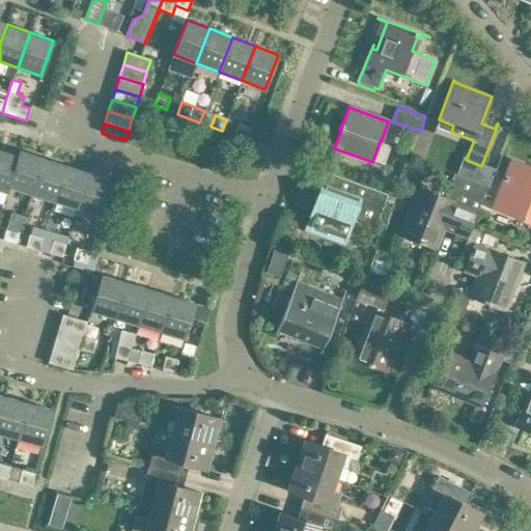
[(238,123),(233,135),(246,140),(250,129),(238,123)]
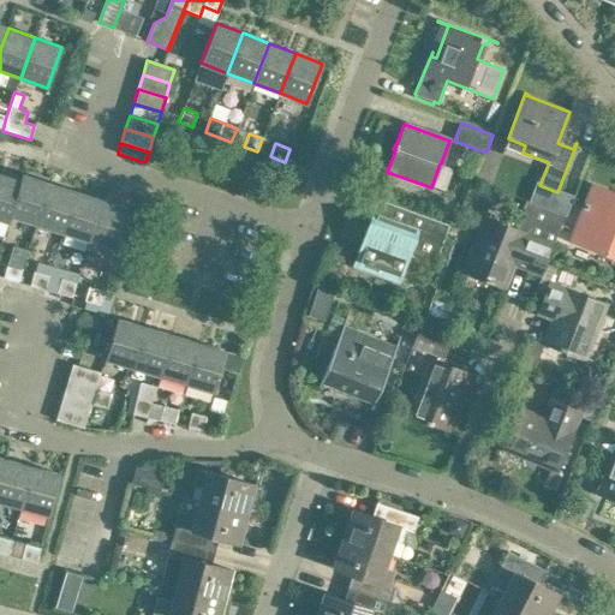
[(10,216),(23,175),(22,174),(19,181),(0,174),(0,220),(6,222),(9,215),(10,216)]
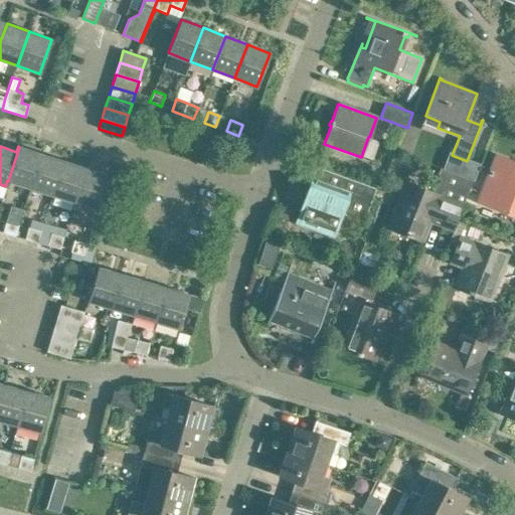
[(30,188),(41,154),(19,147),(8,181),(30,188)]
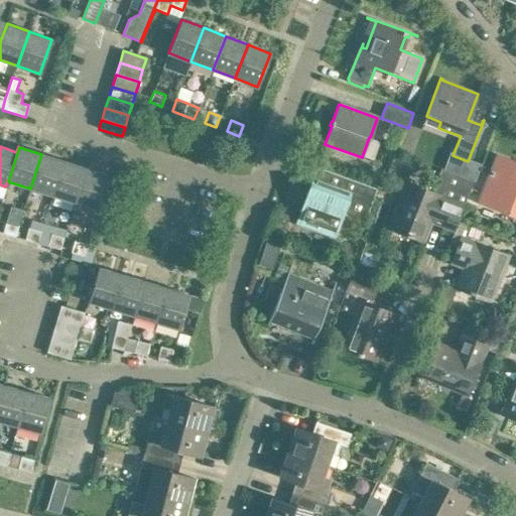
[(52,196),(63,161),(41,154),(30,188),(52,196)]
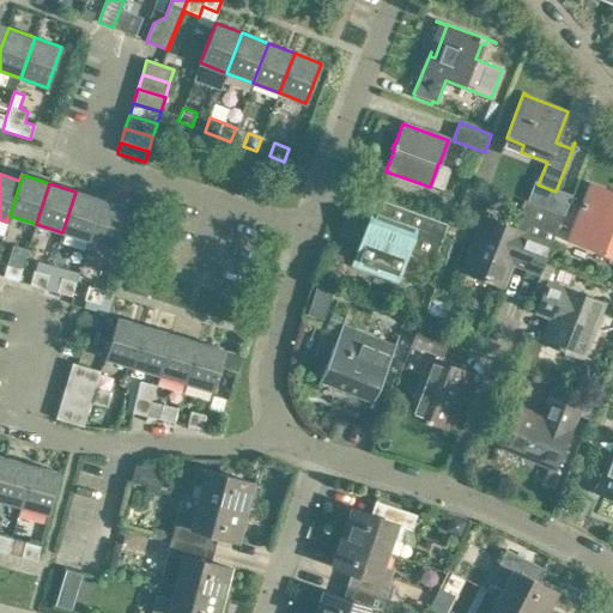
[(590,184),(582,207),(569,240),(612,256),(612,195),(612,194),(590,184)]
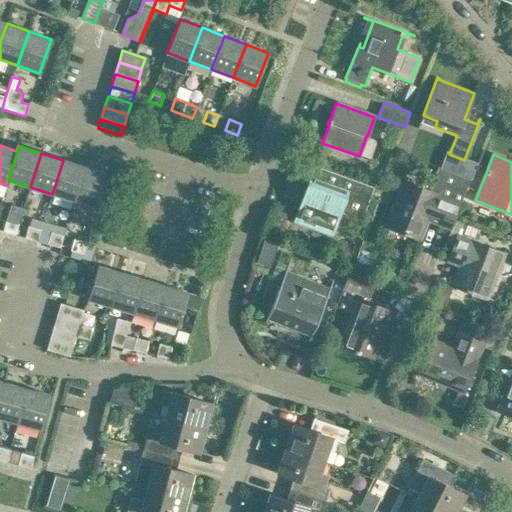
[(74,201),(85,167),(63,160),(52,194),(74,201)]
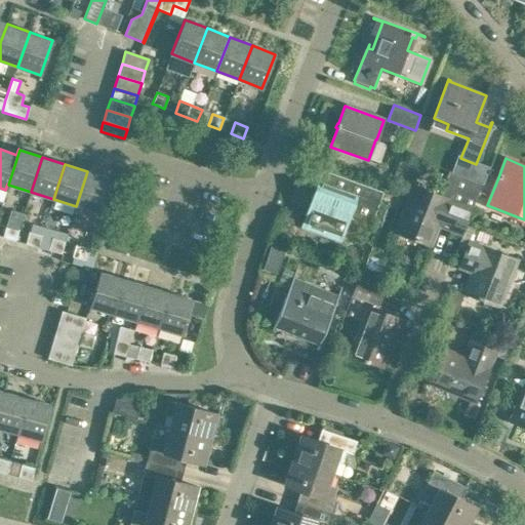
[(322,170),(301,227),(340,241),(349,217),(370,226),(382,192),(322,170)]
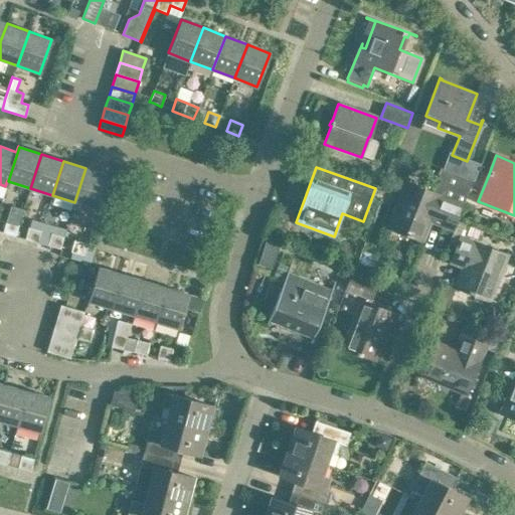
[(86,168),(74,202),(98,209),(109,176),(86,168)]
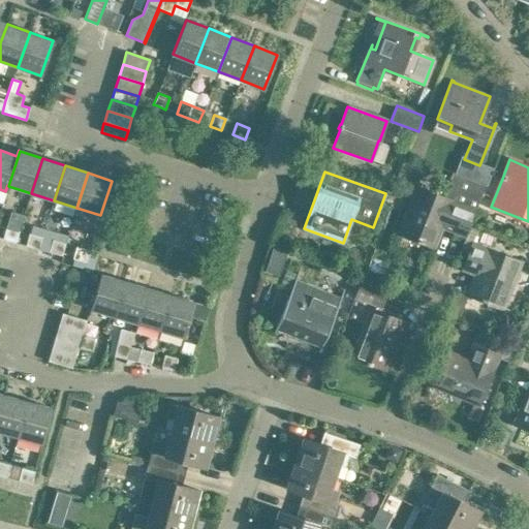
[(485,185),(472,180),(472,181),(453,174),(443,197),(416,187),(399,234),(430,246),(438,225),(465,236),(485,185)]
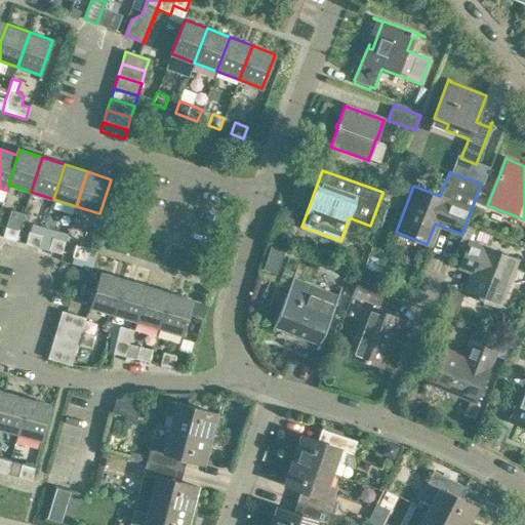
[(11,210),(6,226),(3,238),(15,241),(18,229),(24,214),(11,210)]
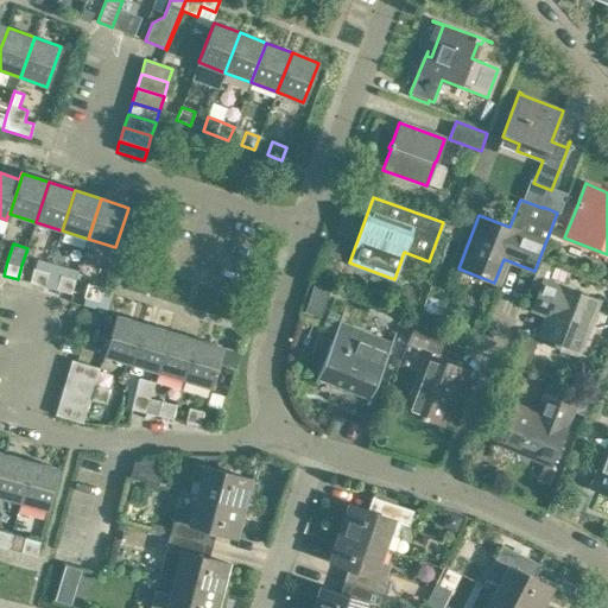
[(33,268),(30,283),(44,286),(48,273),(33,268)]
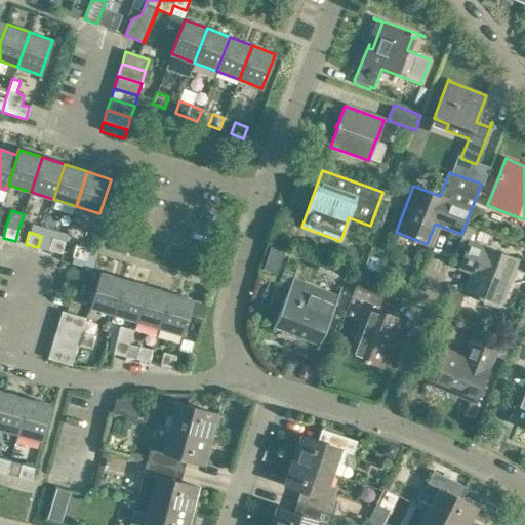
[(48,250),(61,253),(64,242),(51,238),(48,250)]
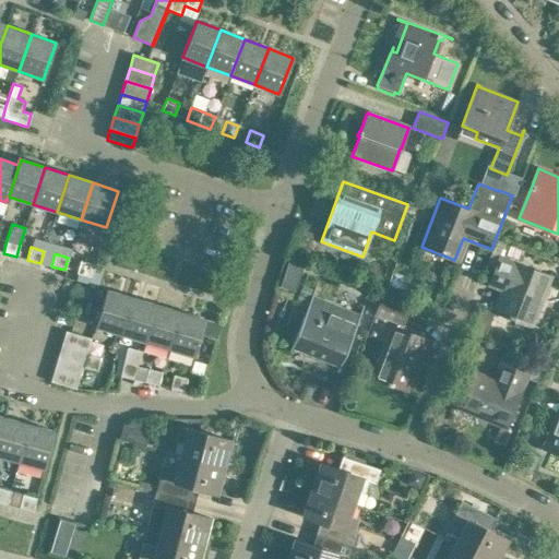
[(550,277),(520,265),(499,258),(488,285),(507,292),(498,313),(531,326),(550,277)]
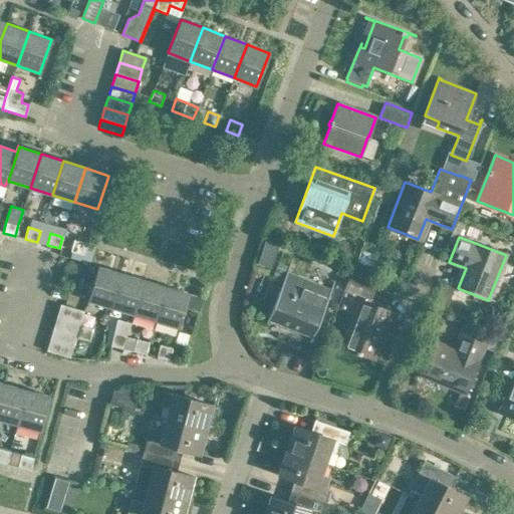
[(82,255),(86,243),(74,240),(71,251),(82,255)]
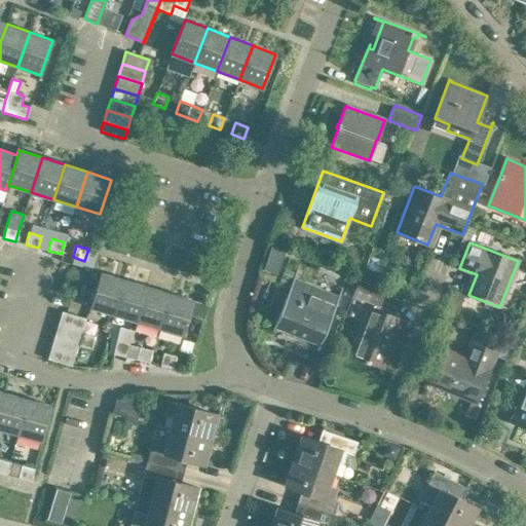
[(272,246),(264,269),(276,274),(286,252),(272,246)]
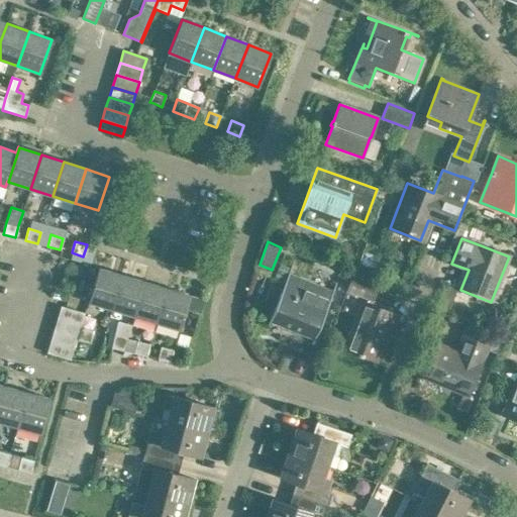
[(333,293),(308,283),(289,275),(296,257),(295,257),(266,328),(267,329),(271,320),(314,337),(310,346),(311,346),(333,293)]
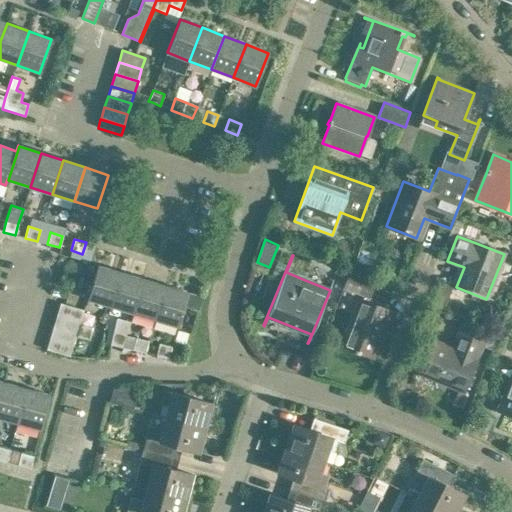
[(110,306),(120,272),(97,265),(87,299),(110,306)]
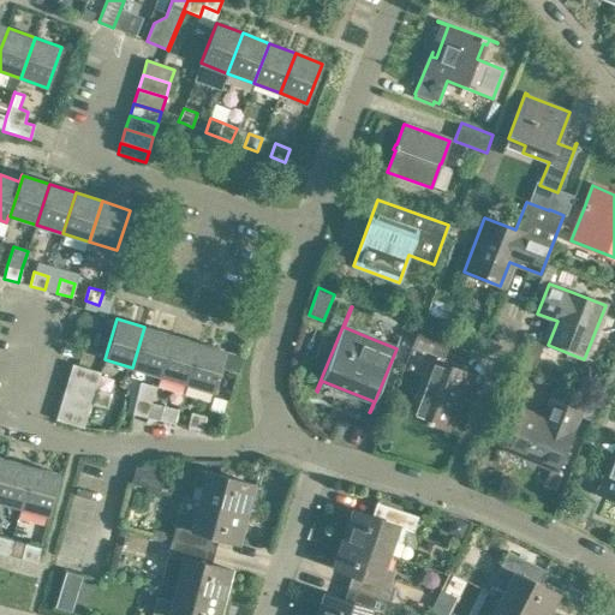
[(160,376),(172,335),(144,327),(132,368),(160,376)]
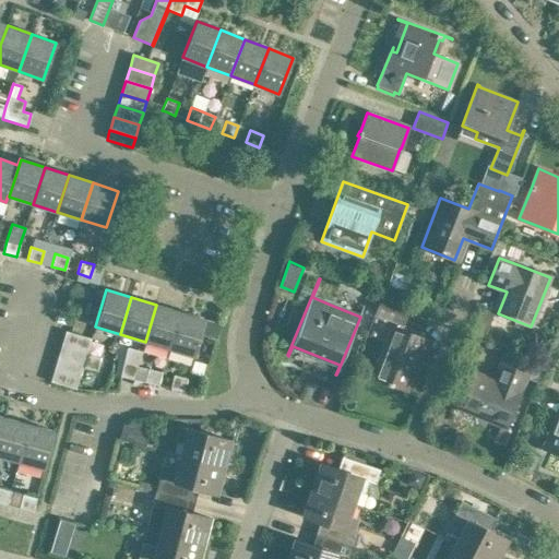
[(403,324),(408,309),(382,298),(377,313),(403,324)]
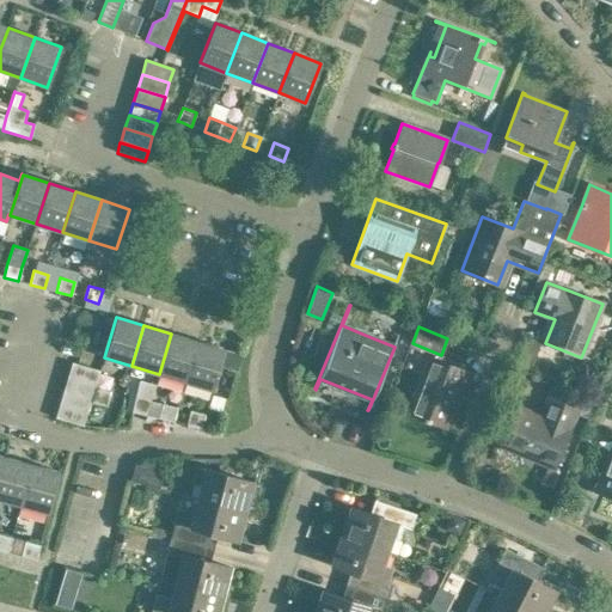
[(185,383),(197,342),(171,334),(159,374),(185,383)]
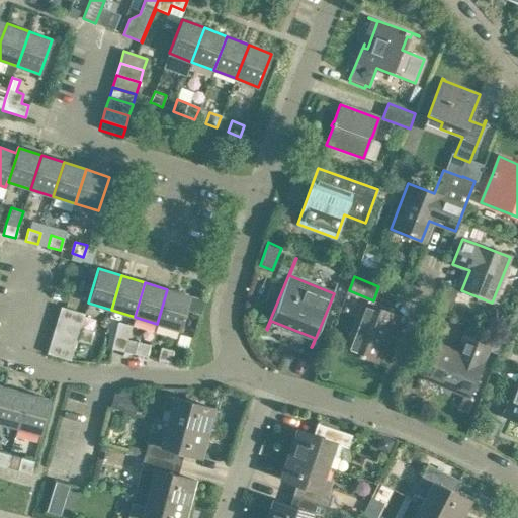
[(448,287),(440,308),(449,312),(457,290),(448,287)]
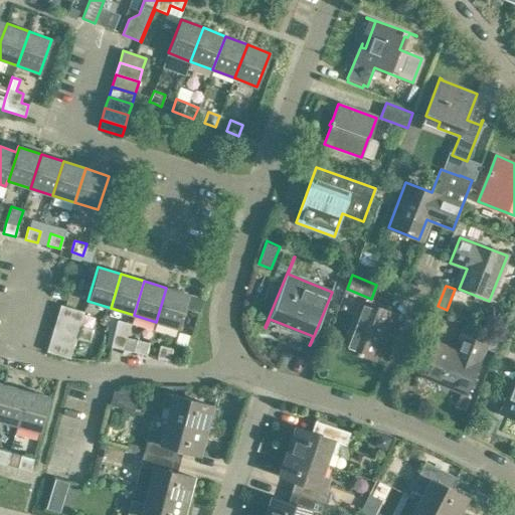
[(166,288),(156,322),(179,329),(189,294),(166,288)]
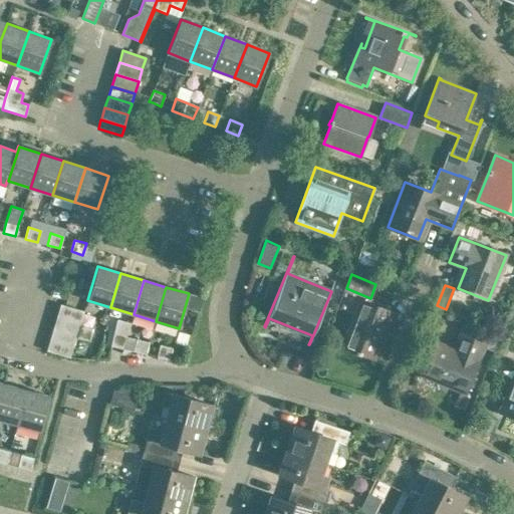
[(393,313),(374,305),(362,300),(350,328),(343,346),(355,351),(355,353),(359,355),(360,353),(373,358),(379,341),(377,340),(382,328),(387,330),(393,313)]
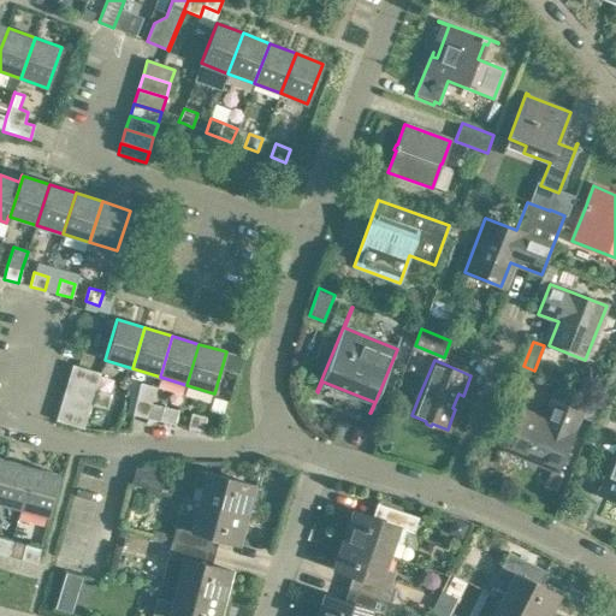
[(100,373),(95,372),(72,365),(69,379),(96,388),(100,373)]
